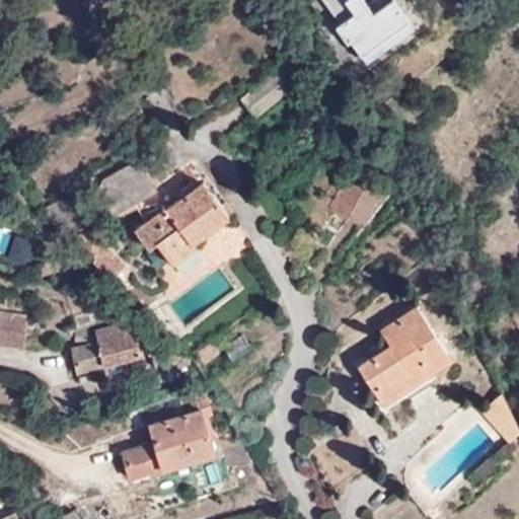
[(385,0),(372,10),(364,0),(322,0),(338,20),(335,23),(347,42),(350,41),(359,53),(406,18),(392,0),(385,0)]
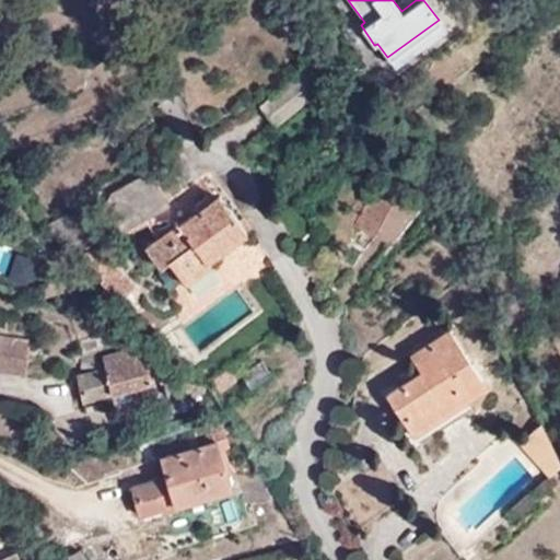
[(321,89),(306,68),(260,103),(276,123),(321,89)]
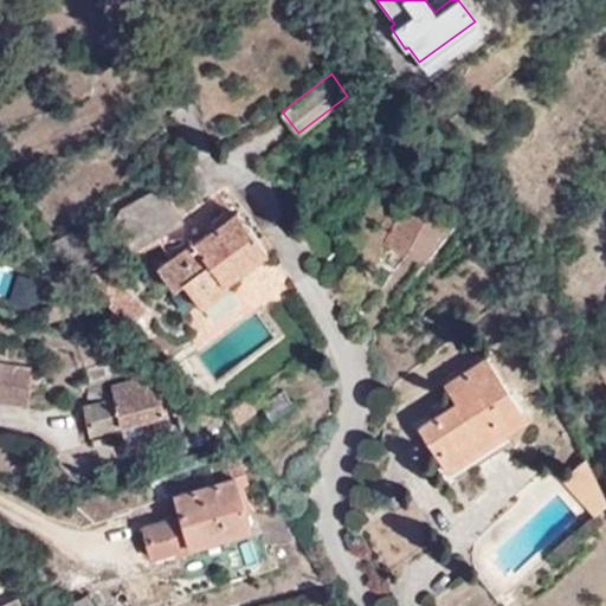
[(198,243),(158,185),(110,219),(137,256),(159,239),(173,262),(159,270),(173,290),(182,283),(200,308),(229,287),(226,283),(265,252),(237,213),(198,243)]
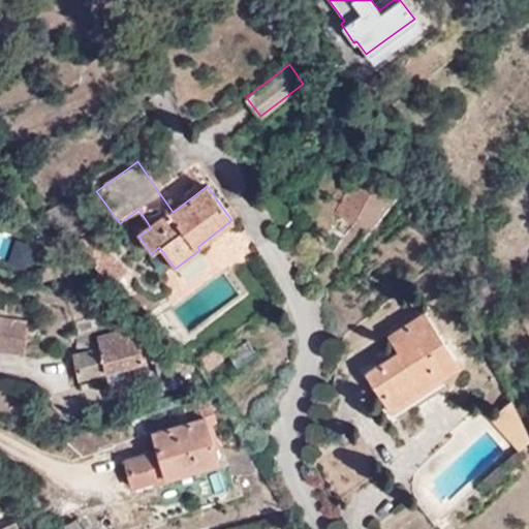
[(352,220),(354,216),(348,213),(361,185),(364,187),(370,172),(366,169),(368,165),(360,161),(334,211),(352,220)]
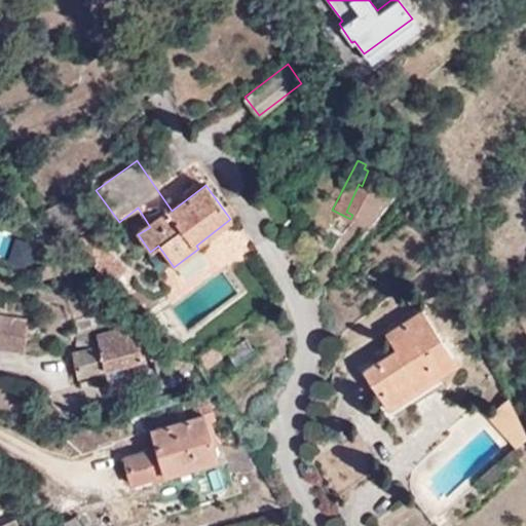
[(346,212),(352,215),(368,222),(381,195),(362,186),(359,184),(346,212)]
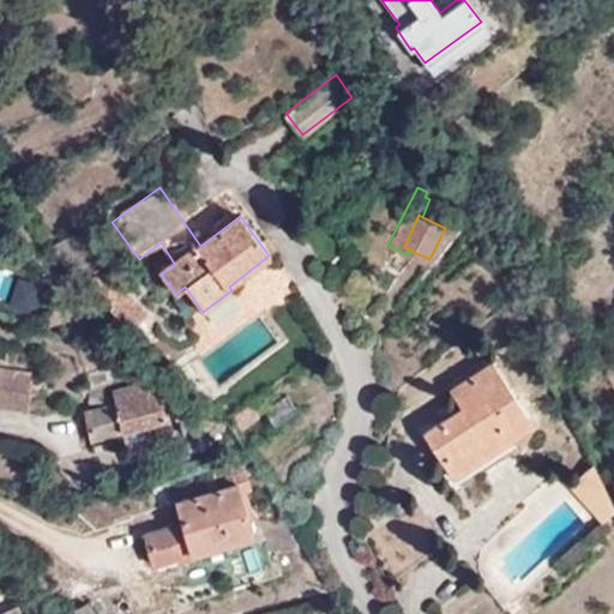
[(53,247),(58,256),(66,271),(74,266),(61,241),(53,247)]
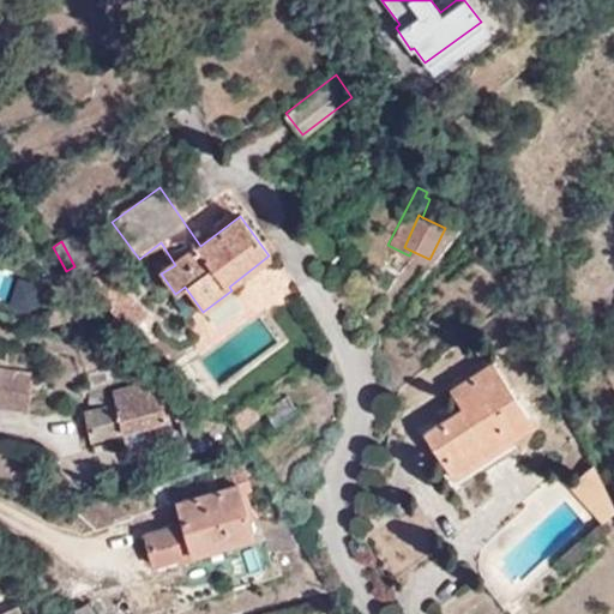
[(0,296),(5,299),(13,272),(0,268),(0,296)]
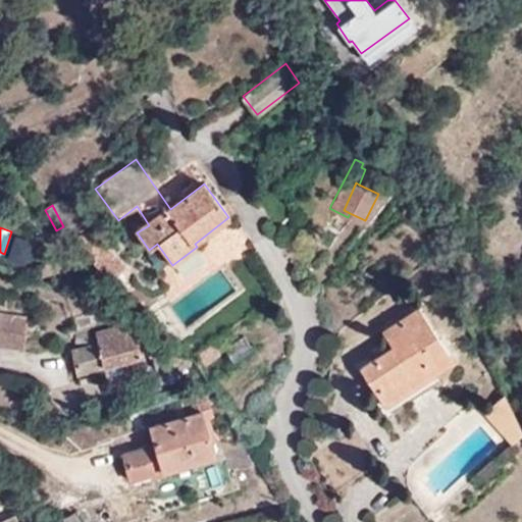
[(113,281),(128,267),(91,229),(72,241),(113,281)]
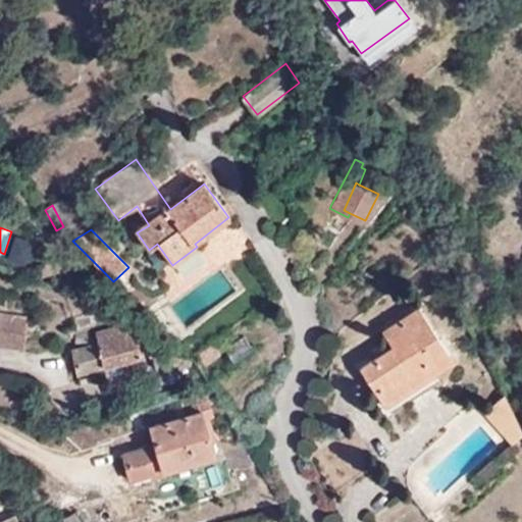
[(13,233),(6,257),(29,263),(36,240),(13,233)]
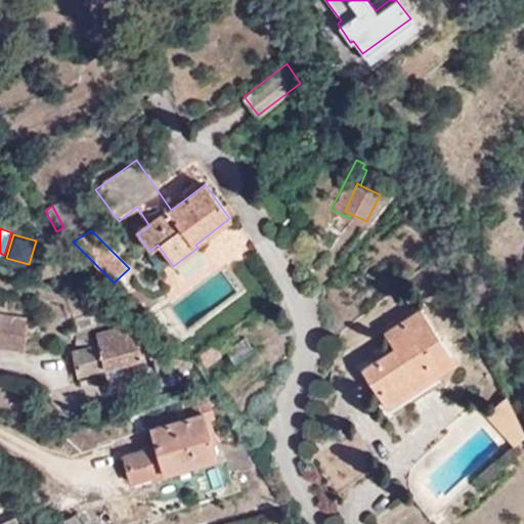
[(59,261),(37,268),(41,280),(63,273),(59,261)]
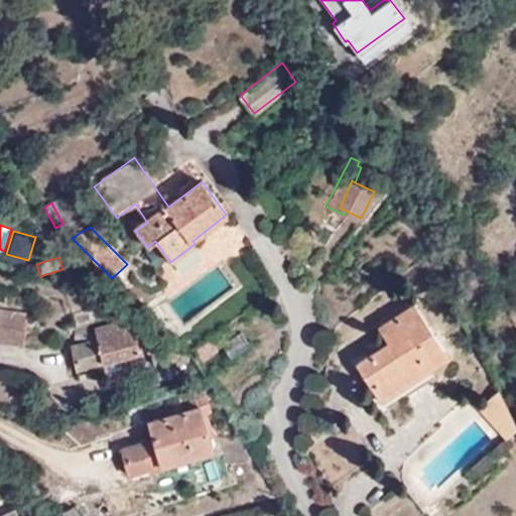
[(356,363),(381,401),(428,369),(446,357),(413,306),(379,331),(386,343),(356,363)]
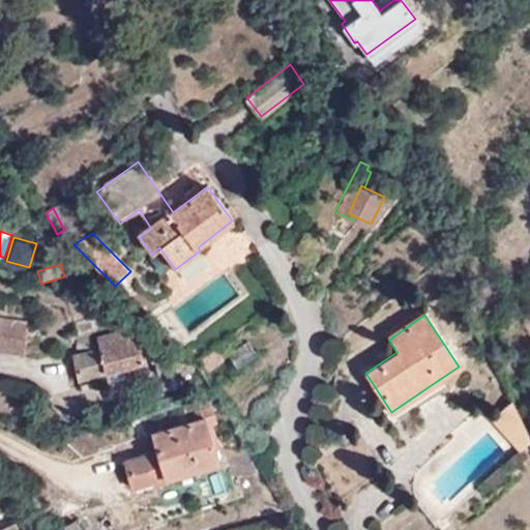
[(29,323),(0,319),(0,352),(25,356),(29,323)]
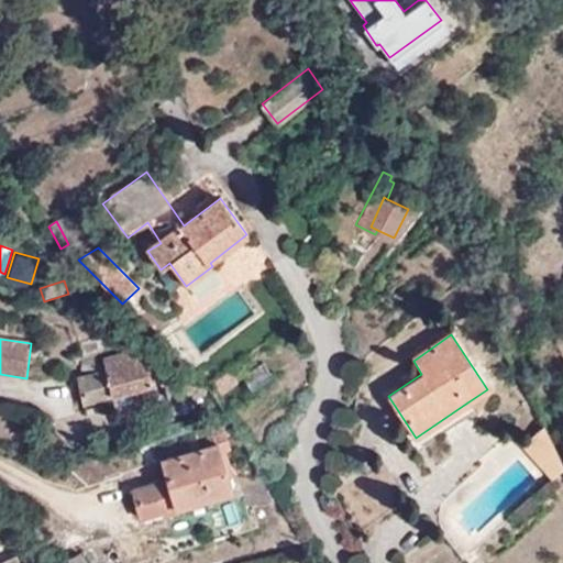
[(142,353),(142,349),(105,360),(107,372),(77,379),(84,405),(165,384),(157,355),(142,353)]
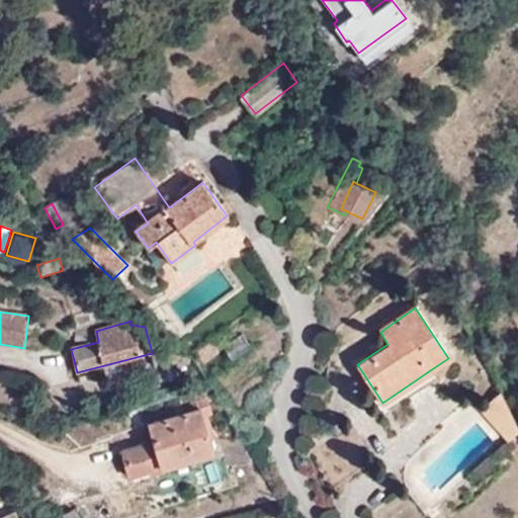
[(430,370),(382,403),(389,411),(435,378),(430,370)]
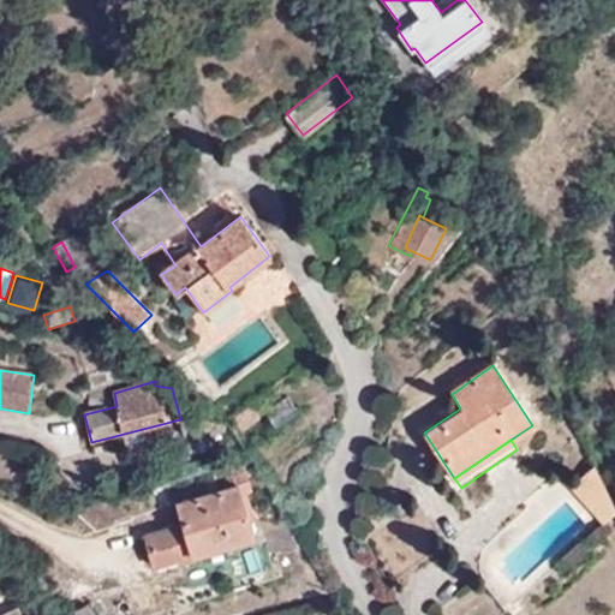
[(614,515),(614,507),(591,469),(573,488),(604,524),(614,515)]
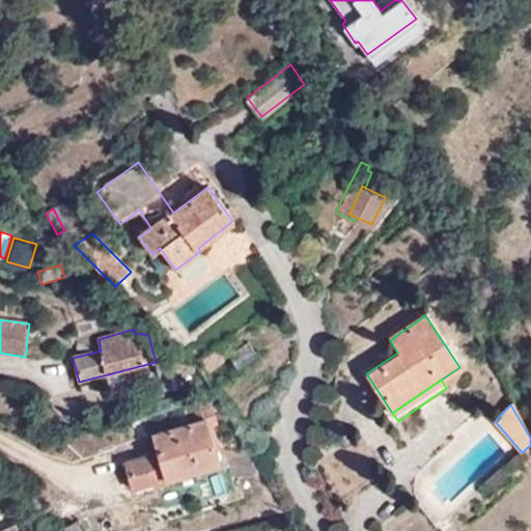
[(220,465),(205,420),(152,435),(158,454),(126,466),(135,494),(220,465)]
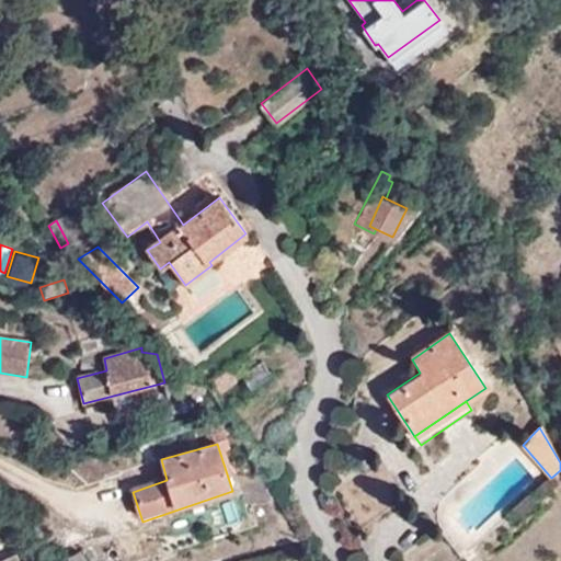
[(0,552),(0,560),(22,560),(15,546),(0,552)]
